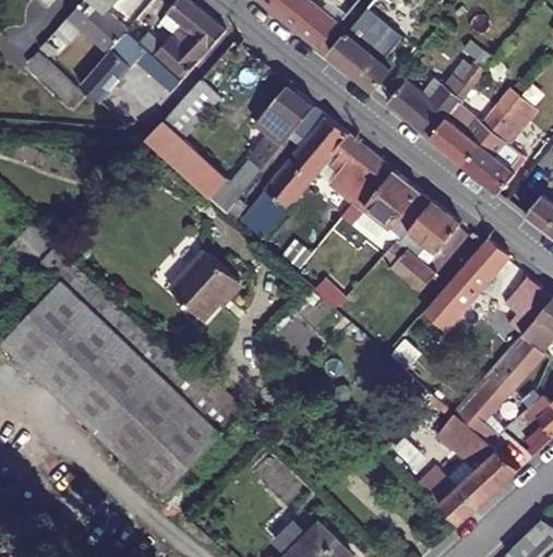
[(81,0),(38,48),(79,85),(127,29),(106,11),(115,0),(81,0)]
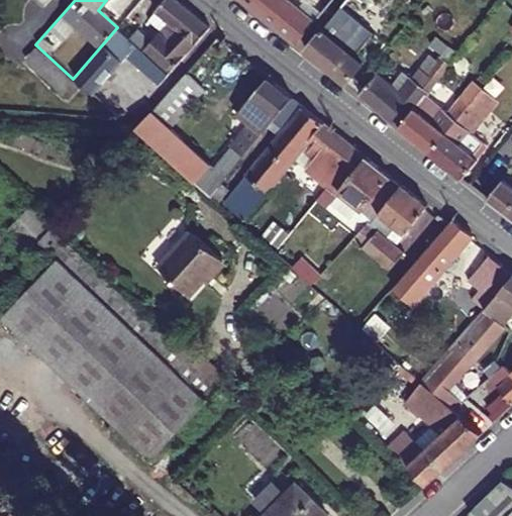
[(206,28),(172,0),(163,0),(152,11),(166,24),(142,49),(169,72),(174,66),(206,28)]
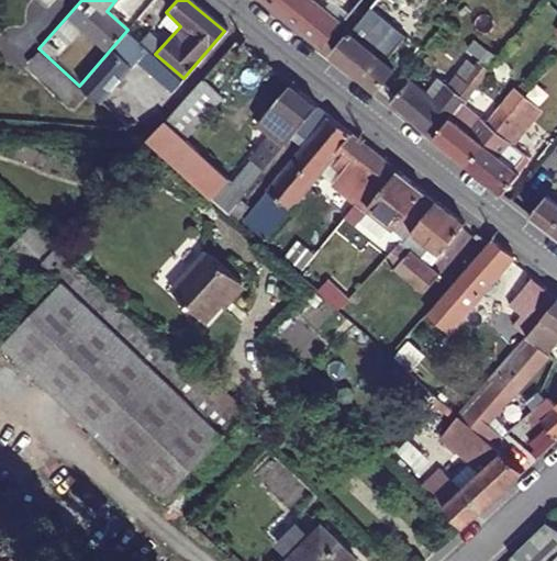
[(259,0),(320,48),(337,26),(304,0),(259,0)]
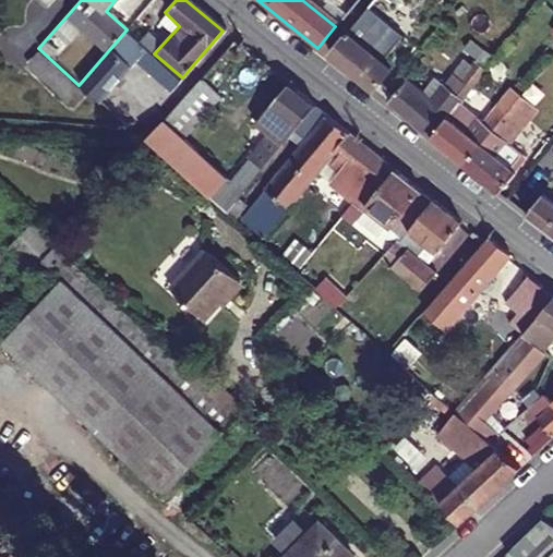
[(372,0),(326,56),(371,92),(388,70),(359,46),(369,34),(364,29),(387,1),(385,0),(372,0)]
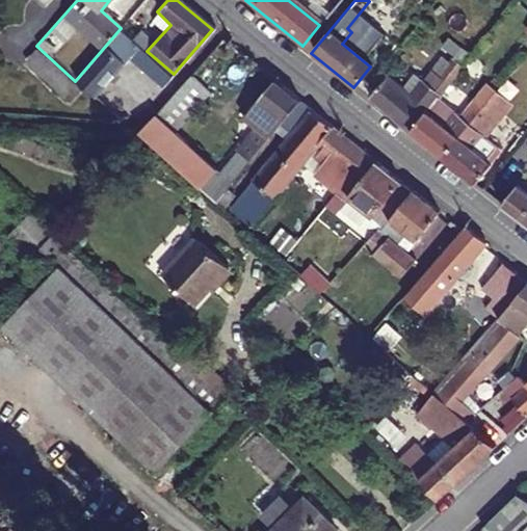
[(132,24),(125,31),(136,42),(143,34),(132,24)]
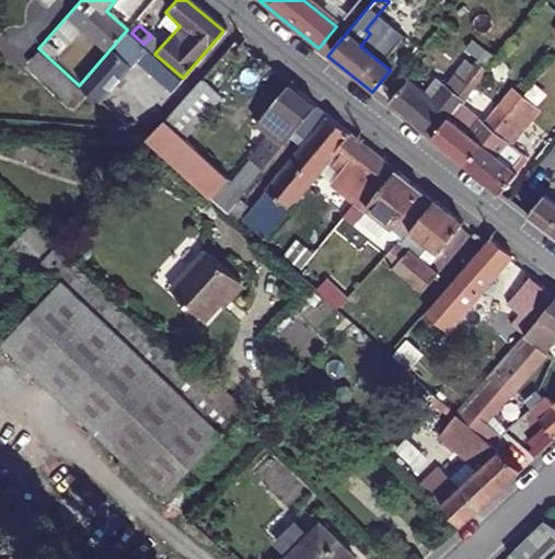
[(154,54),(143,44),(131,33),(127,30),(79,85),(96,102),(133,60),(170,92),(183,78),(154,54)]
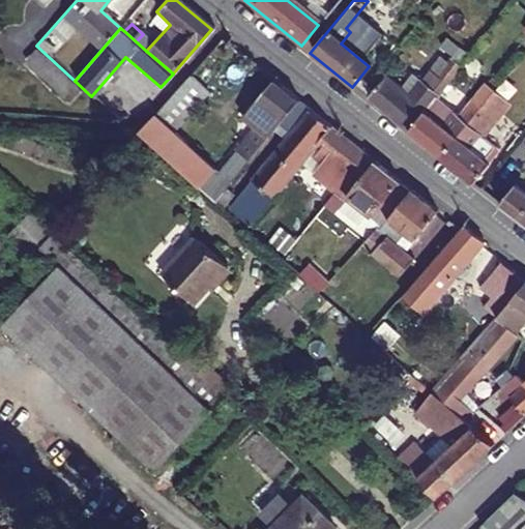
[(220,39),(152,116),(170,131),(238,55),(220,39)]
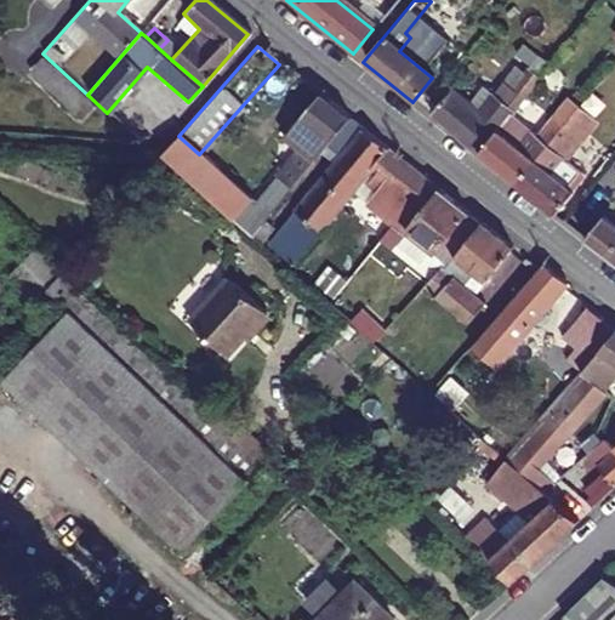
[(539,67),(542,70),(547,66),(524,47),(517,56),(529,66),(539,67)]
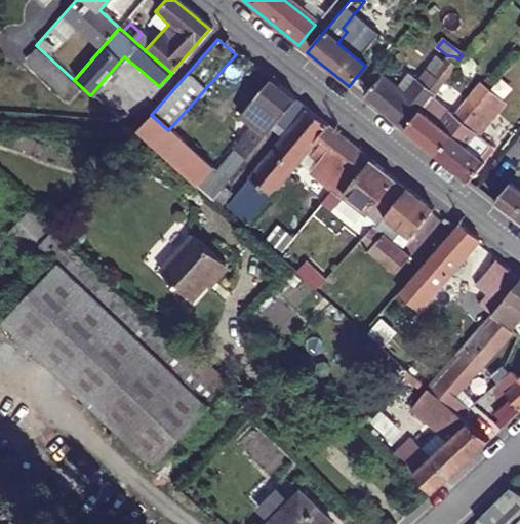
[(376,77),(360,95),(400,129),(402,130),(418,110),(451,69),(444,63),(440,67),(433,61),(415,81),(406,73),(393,90),(376,77)]
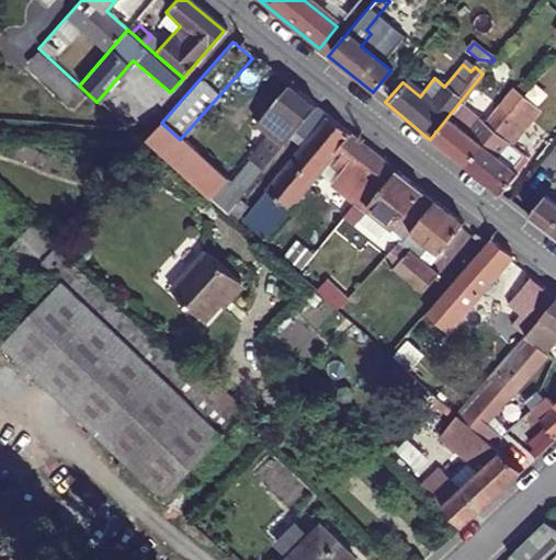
[(227,181),(180,139),(161,123),(145,143),(147,144),(205,196),(226,214),(239,198),(295,132),(315,107),(286,86),(254,125),(271,138),(223,194),(218,191),(227,181)]
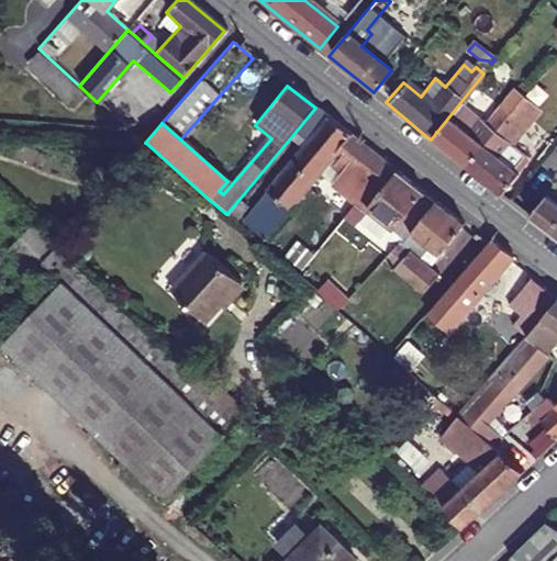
[(501,111),(508,116),(522,100),(515,94),(501,111)]
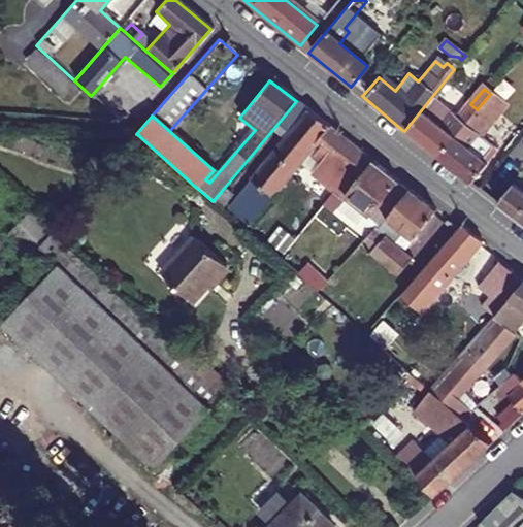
[(496,99),(490,94),(477,109),(484,116),(496,99)]
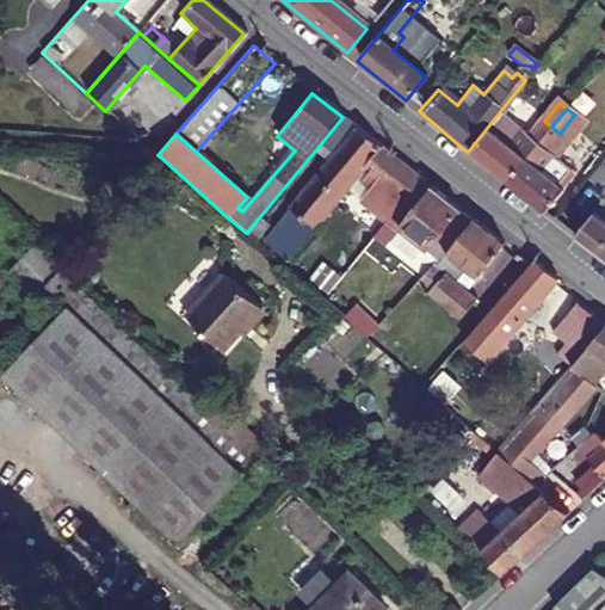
[(154,135),(156,134),(134,114),(123,127),(137,140),(143,139),(150,136),(154,135)]
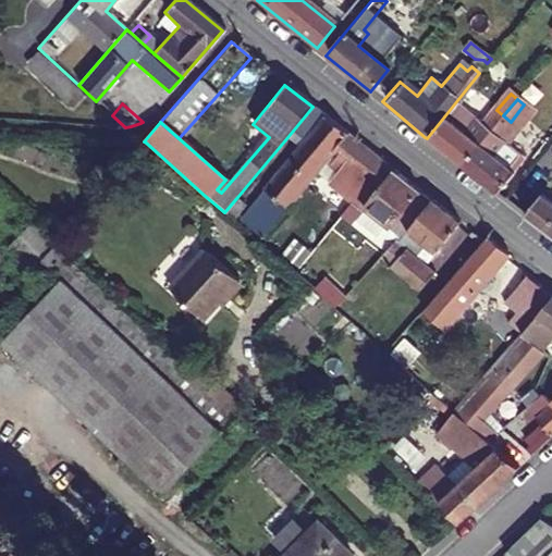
[(427,138),(461,167),(503,115),(497,110),(482,127),(454,103),(444,116),(427,138)]
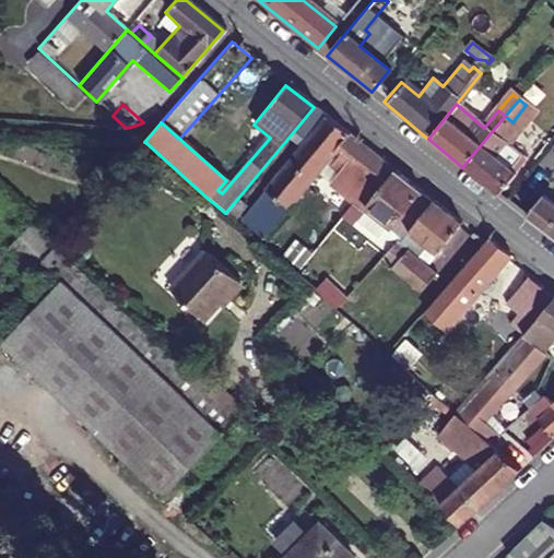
[(249,209),(238,198),(225,213),(236,223),(239,220),(261,239),(334,152),(349,134),(325,115),(314,107),(294,131),(306,141),(301,149),(295,144),(272,171),(277,176),(249,209)]
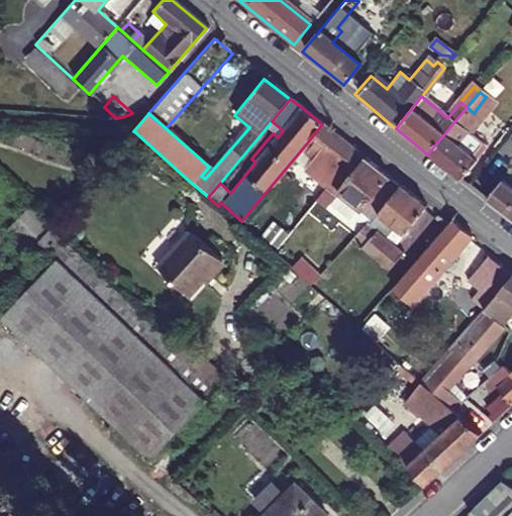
[(467,107),(427,155),(437,163),(458,181),(475,160),(457,145),(467,133),(462,129),(474,113),(467,107)]
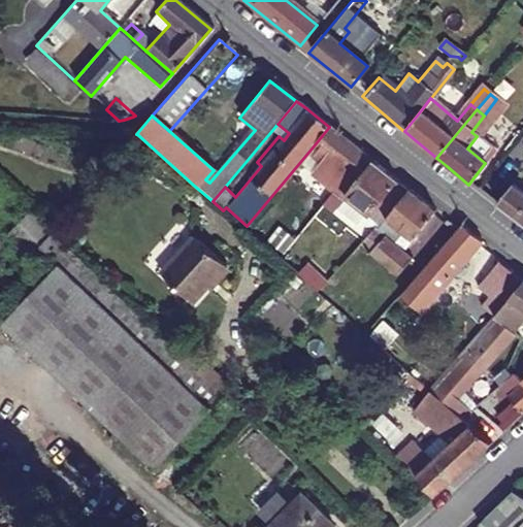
[(344,177),(351,185),(371,161),(360,152),(329,127),(316,143),(349,171),(344,177)]
